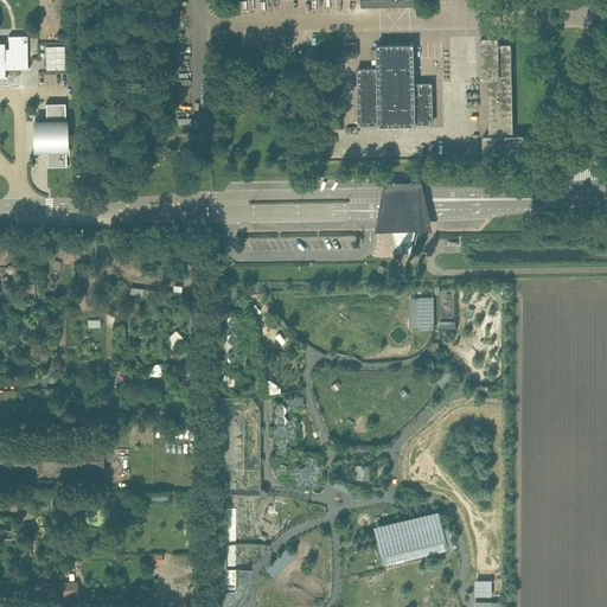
[(0,76),(7,77),(7,76),(5,76),(5,68),(30,68),(30,66),(27,66),(27,34),(8,36),(8,48),(0,48),(0,76)]
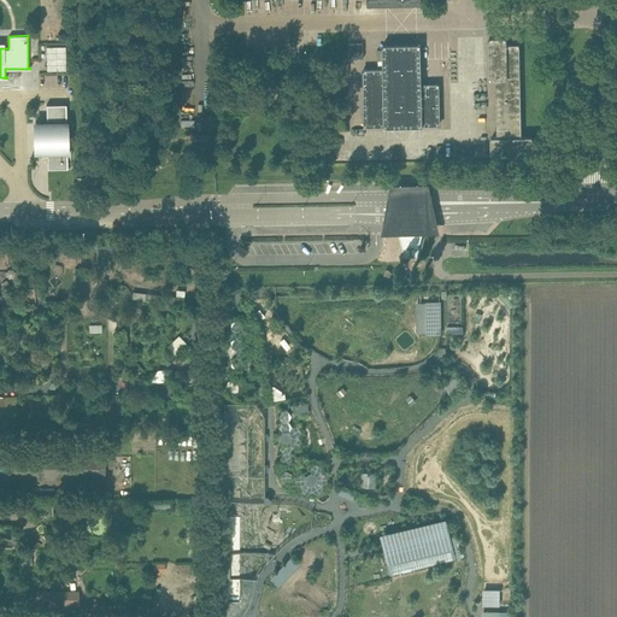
[(533,136),(521,136),(518,43),(506,45),(506,36),(489,36),(491,77),(497,77),(498,137),(492,137),(492,154),(533,153),(533,136)]
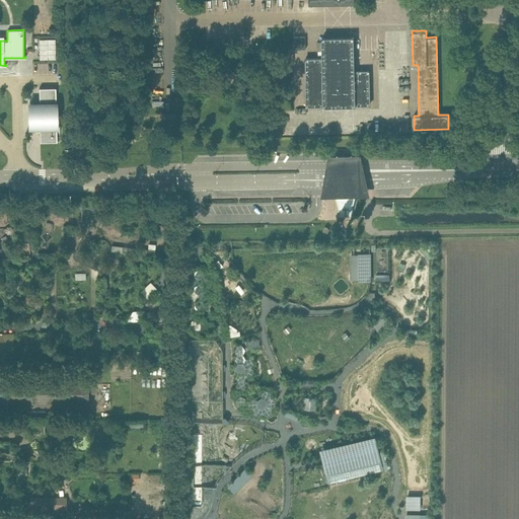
[(322,36),(322,41),(322,58),(306,58),(307,105),(323,105),(355,105),(355,104),(369,104),(369,70),(354,71),(354,36),(322,36)]
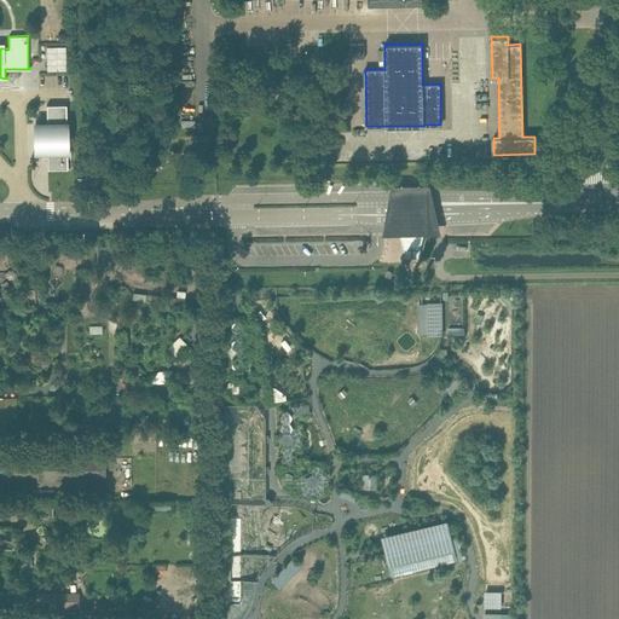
[(35,122),(36,139),(36,152),(47,152),(48,169),(68,168),(67,104),(46,105),(47,122),(35,122)]
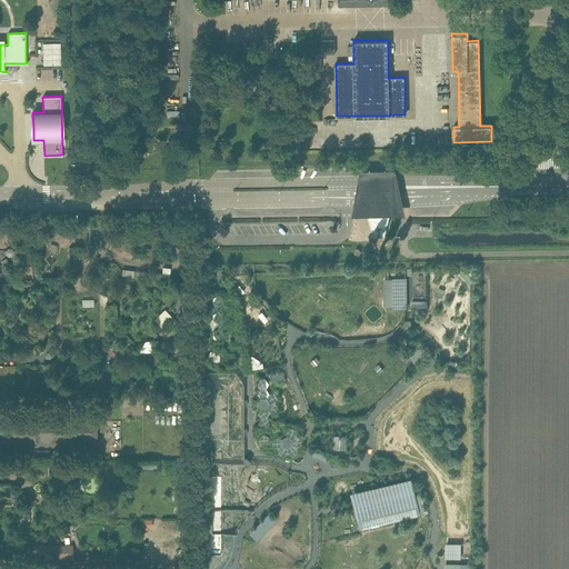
[(107,148),(108,142),(108,138),(93,137),(92,147),(107,148)]
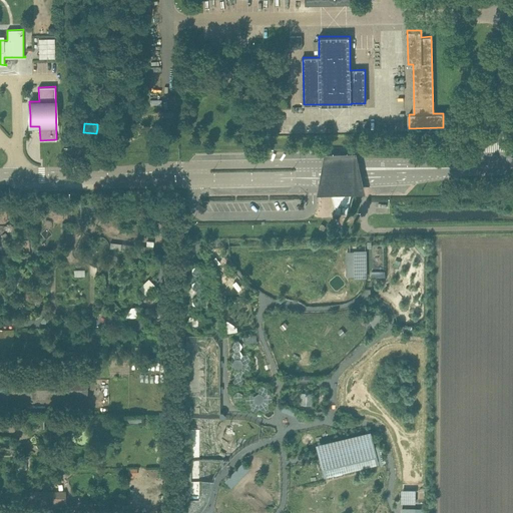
[(346,196),(337,196),(337,204),(334,204),(337,213),(347,212),(349,203),(346,203),(346,196)]
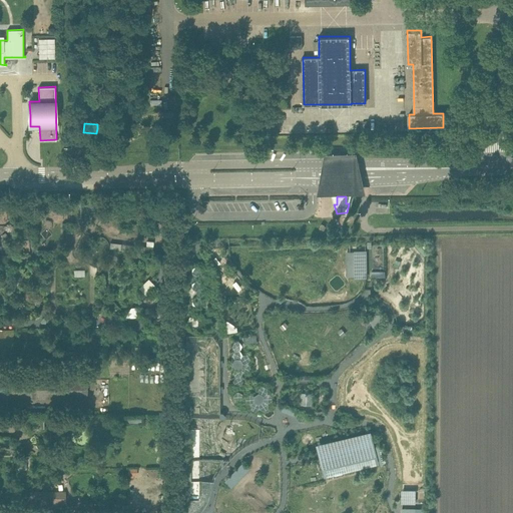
[(150,210),(146,210),(163,224),(163,220),(150,210)]
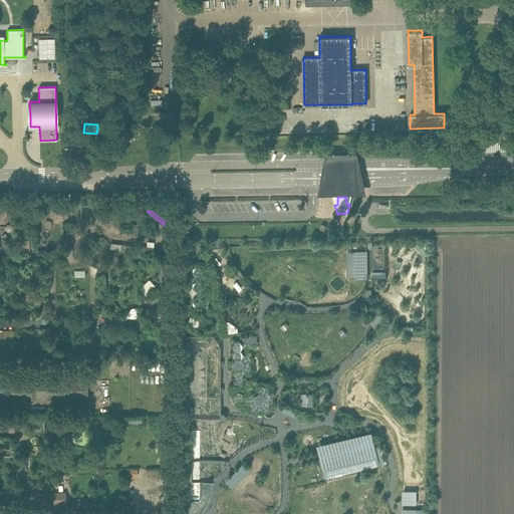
[(429,253),(418,241),(415,243),(425,256),(429,253)]
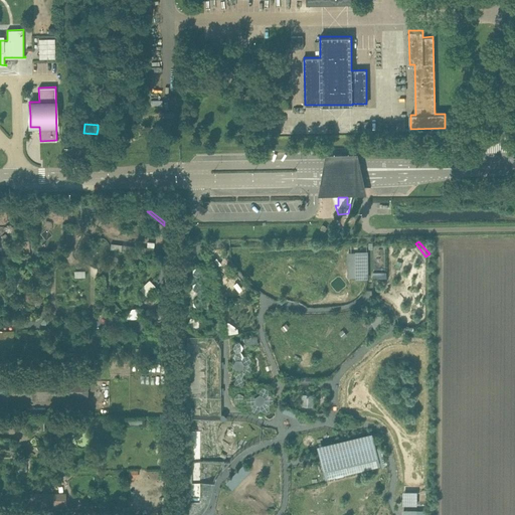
[(351,252),(347,252),(347,278),(357,278),(357,252),(351,252)]
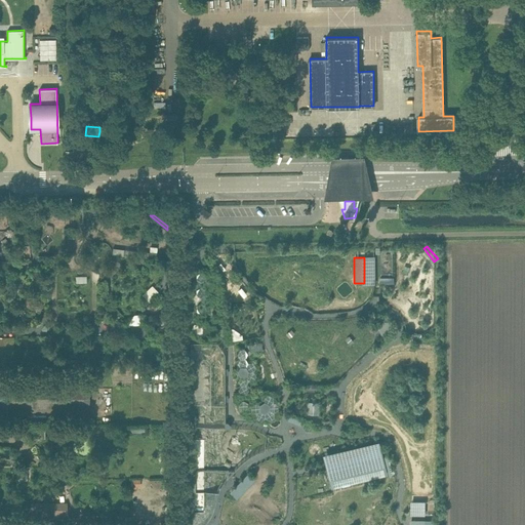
[(374,257),(364,257),(364,283),(374,282),(374,257)]
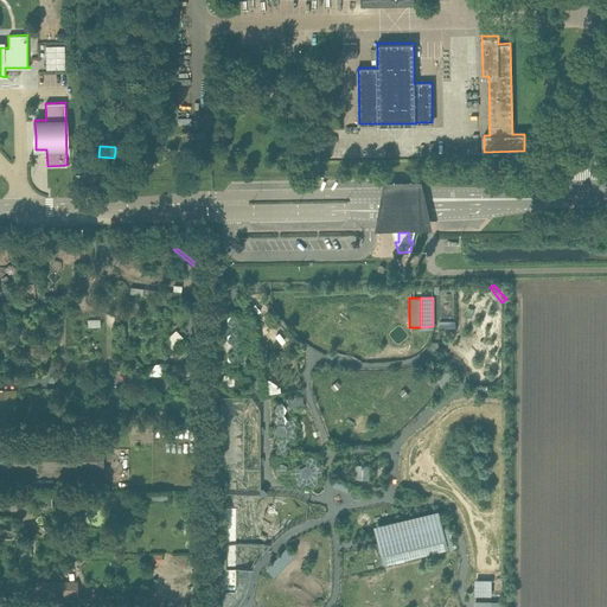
[(33,326),(19,313),(18,313),(11,321),(25,334),(26,333),(33,326)]
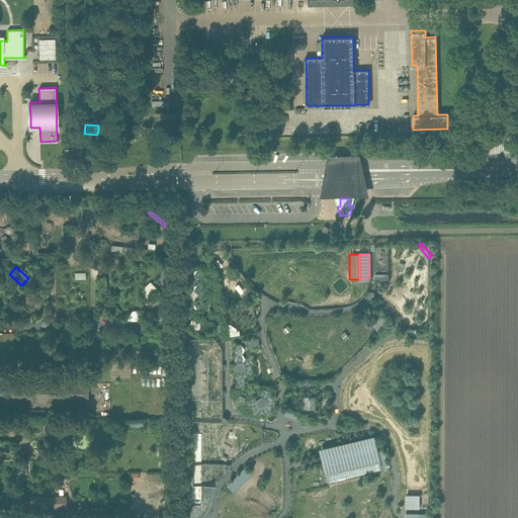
[(152,283),(150,281),(141,290),(149,299),(158,290),(156,287),(152,283)]
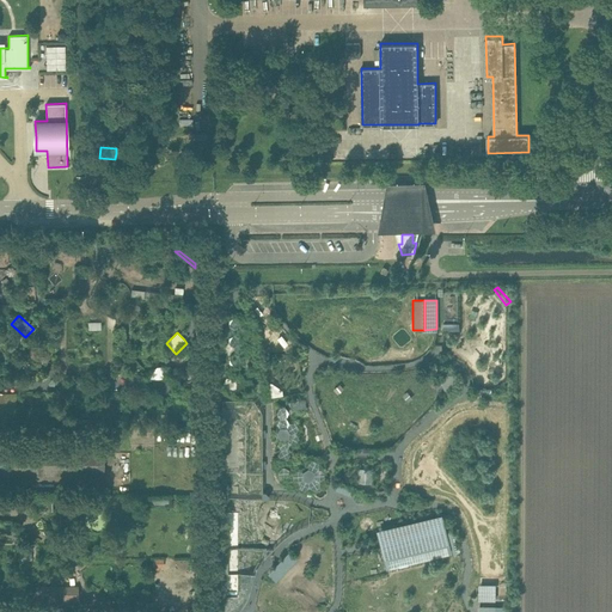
[(228,342),(224,344),(224,350),(228,354),(234,350),(234,344),(228,342)]
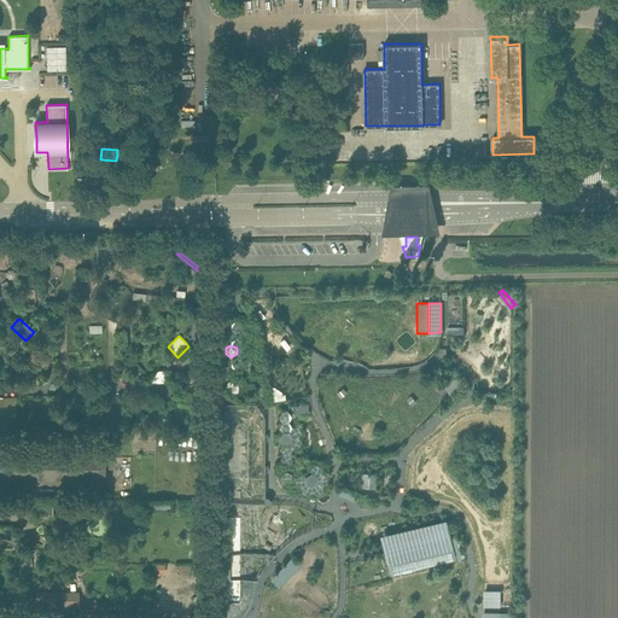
[(454,377),(444,380),(445,382),(449,392),(449,394),(460,390),(464,385),(460,378),(454,377)]
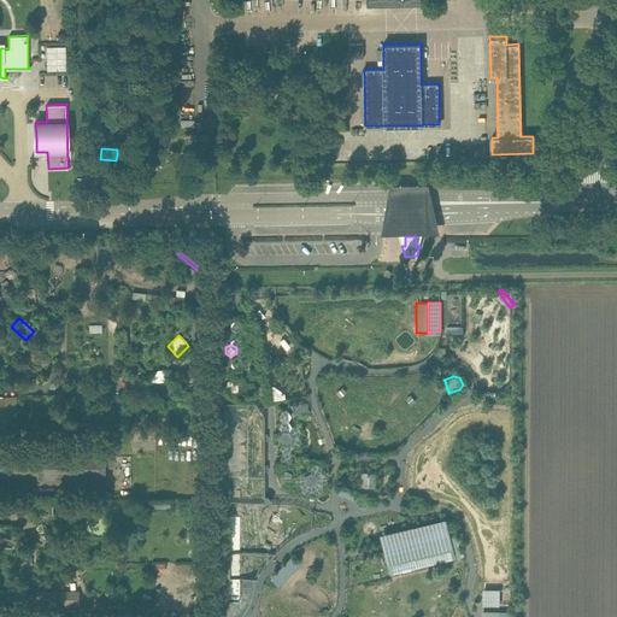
[(227,382),(224,387),(227,393),(233,392),(236,387),(233,382),(227,382)]
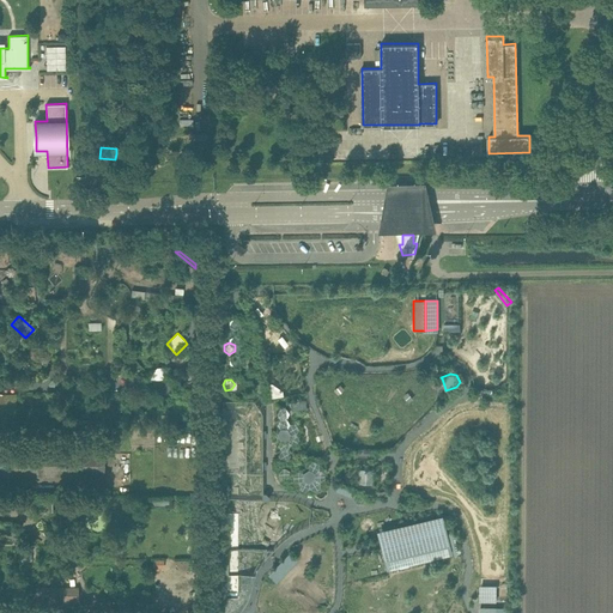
[(267,383),(269,396),(281,395),(284,395),(283,389),(272,382),(267,383)]
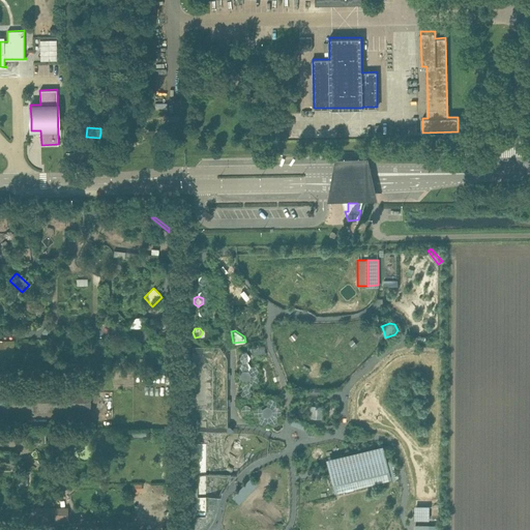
[(242,370),(240,374),(242,379),(248,379),(251,374),(247,370),(242,370)]
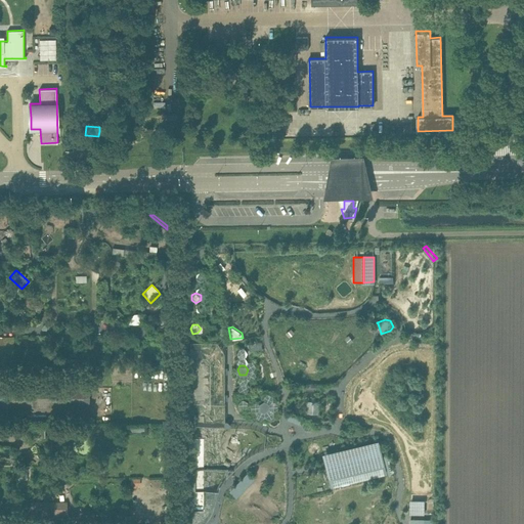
[(204,366),(189,366),(189,402),(204,402),(204,366)]
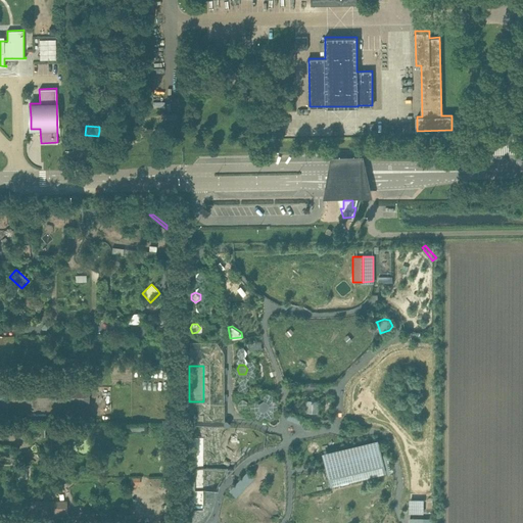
[(263,399),(258,402),(258,408),(264,410),(268,407),(268,401),(263,399)]
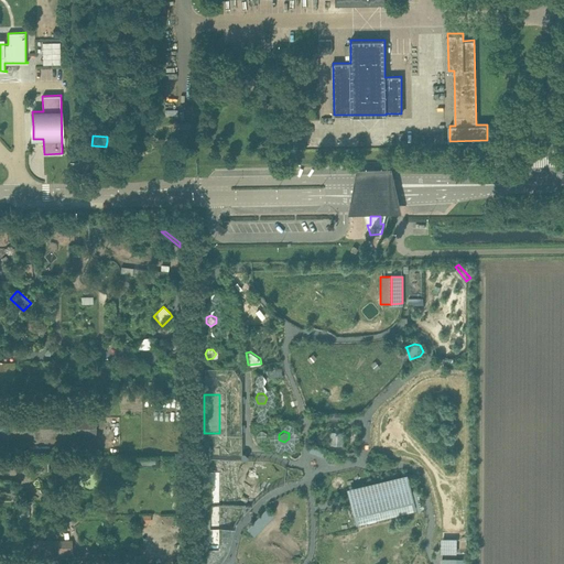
[(344,432),(332,431),(331,444),(344,445),(344,432)]
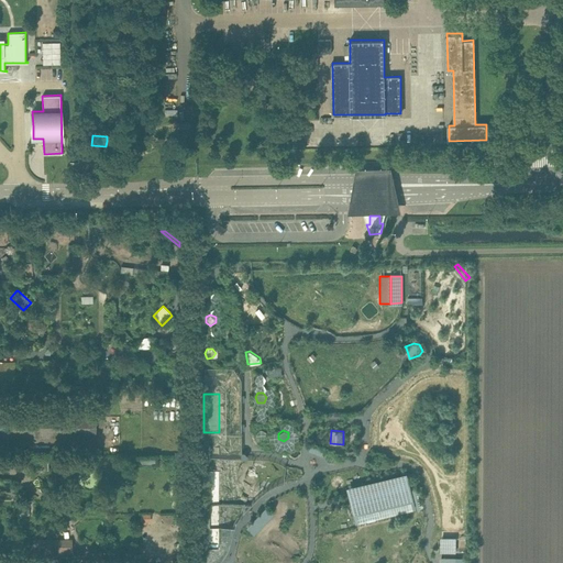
[(213,471),(203,471),(203,503),(203,526),(203,547),(216,547),(218,547),(218,541),(219,525),(219,519),(219,514),(219,510),(219,503),(219,471),(213,471)]
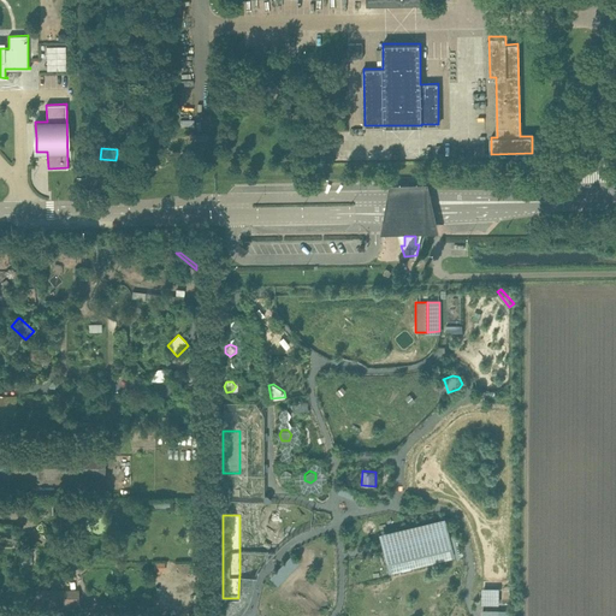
[(403,532),(383,535),(384,542),(385,546),(386,549),(391,573),(397,570),(401,570),(410,568),(414,567),(430,563),(433,562),(443,560),(446,560),(452,557),(446,532),(445,527),(444,522),(403,532)]
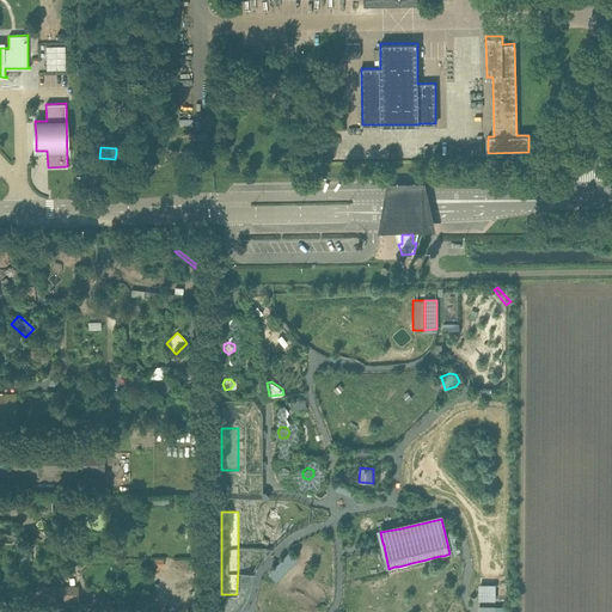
[(288,551),(268,573),(276,581),(298,560),(288,551)]
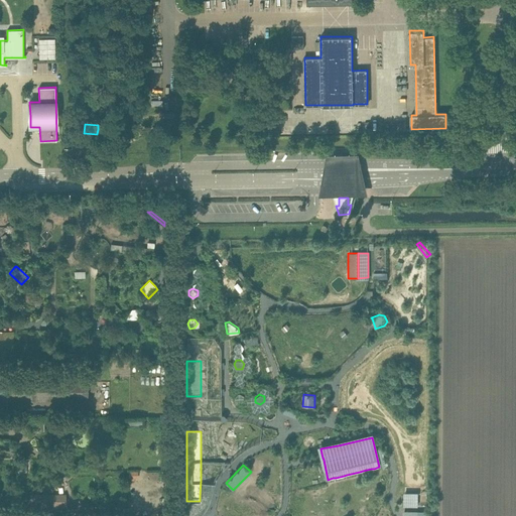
[(43,505),(43,495),(30,494),(29,505),(43,505)]
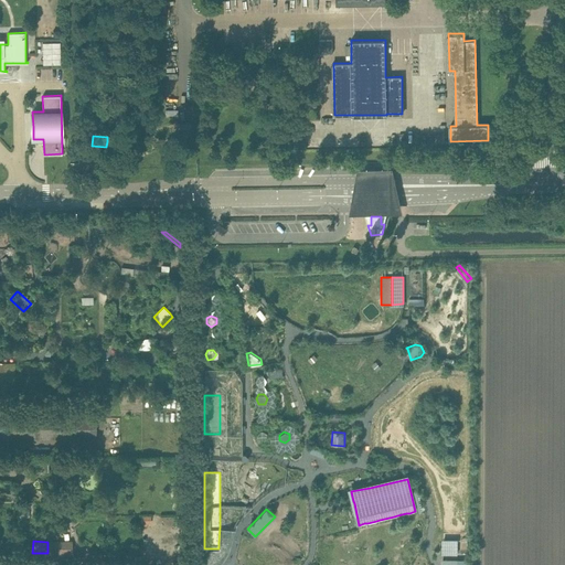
[(48,553),(51,553),(51,561),(67,561),(67,553),(68,553),(68,542),(48,542),(48,553)]
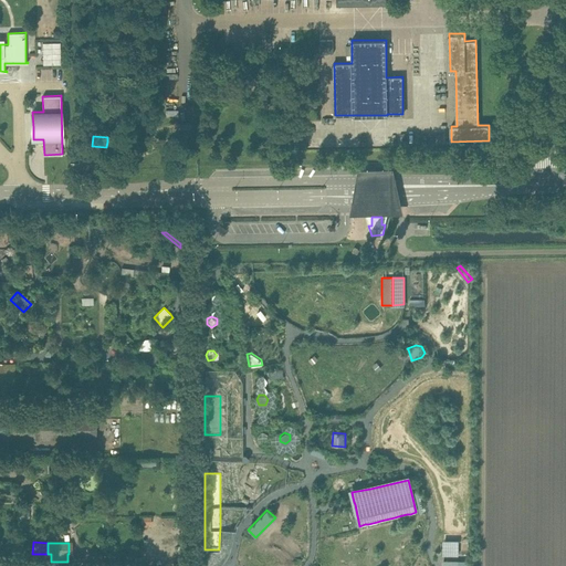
[(443,543),(443,554),(457,554),(458,543),(443,543)]
